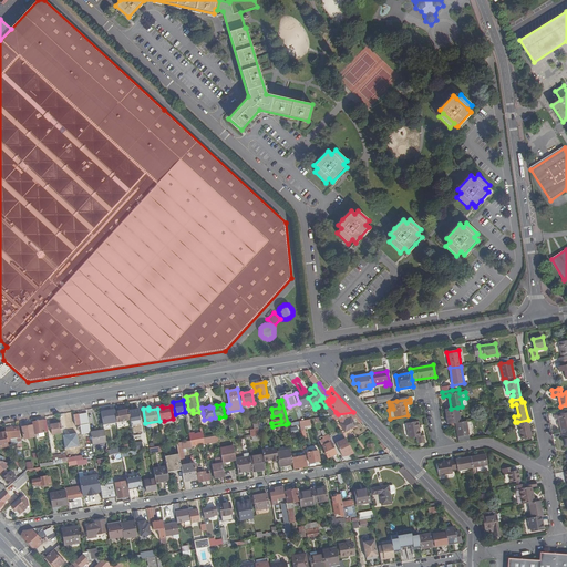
[(451,409),(445,410),(447,425),(452,424),(461,423),(457,408),(451,409)]
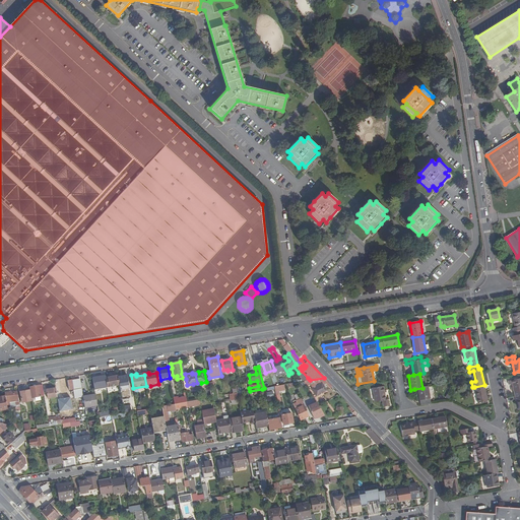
[(127,375),(118,377),(120,385),(120,386),(128,385),(127,375)]
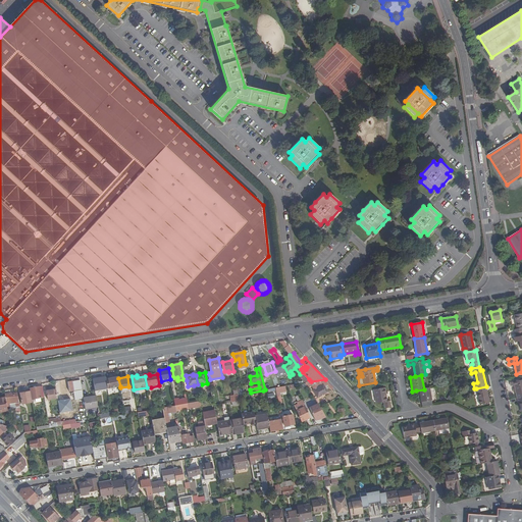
[(106,377),(93,379),(95,390),(107,388),(106,379),(106,377)]
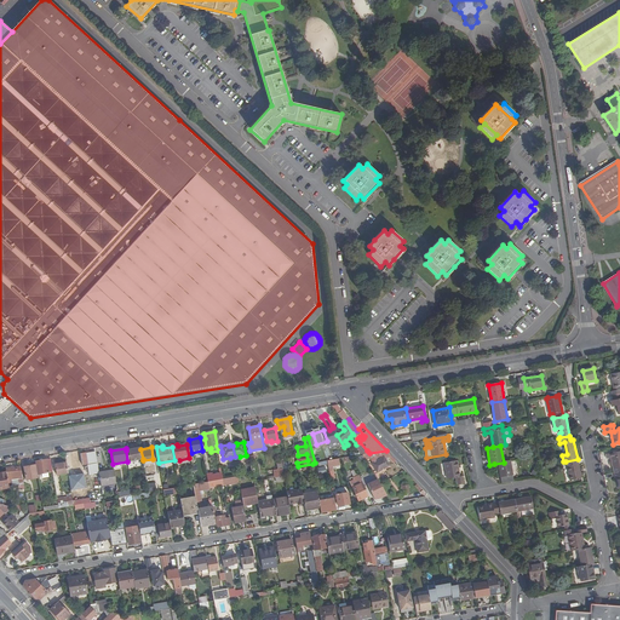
[(126,451),(127,461),(143,459),(141,449),(141,448),(126,451)]
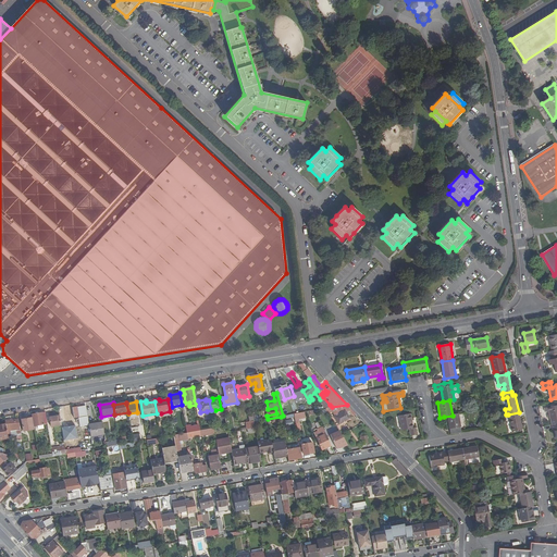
[(326,408),(329,413),(333,412),(335,416),(334,417),(338,424),(350,418),(346,411),(350,411),(354,416),(355,416),(360,421),(361,420),(347,405),(332,407),(326,408)]
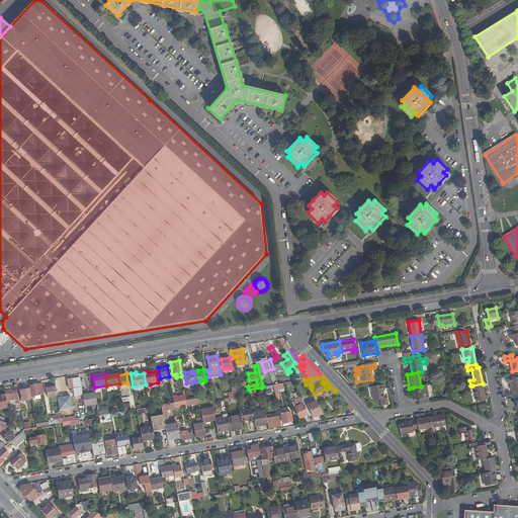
[(510,382),(511,385),(512,391),(513,396),(517,394),(517,376),(506,379),(507,383),(510,382)]
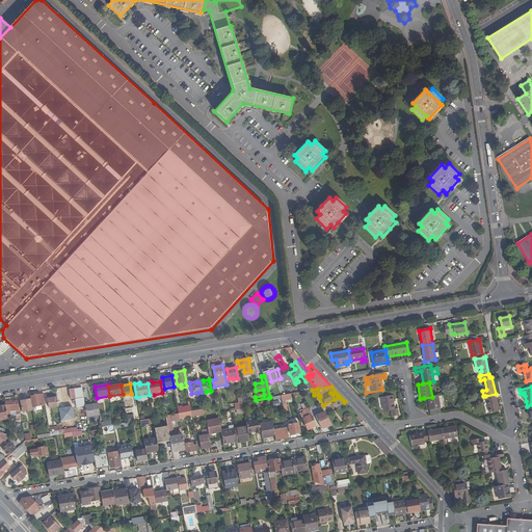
[(77,408),(85,406),(81,388),(62,391),(64,402),(70,402),(70,399),(75,399),(77,408)]
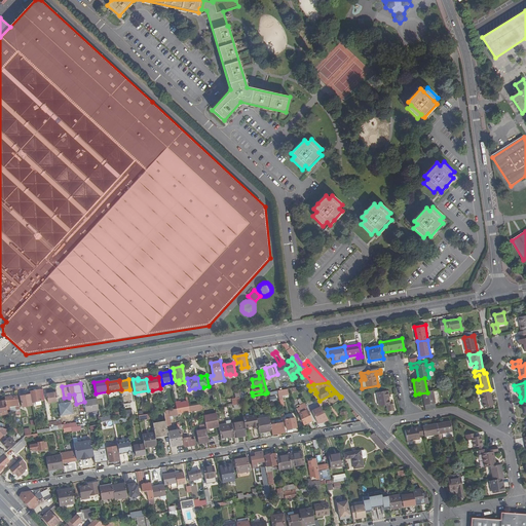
[(186,385),(187,393),(196,391),(195,391),(195,388),(189,389),(188,383),(186,385)]
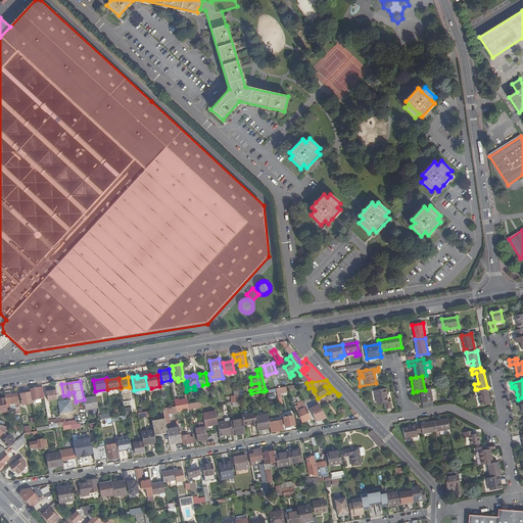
[(43,387),(30,389),(32,400),(44,398),(43,387)]
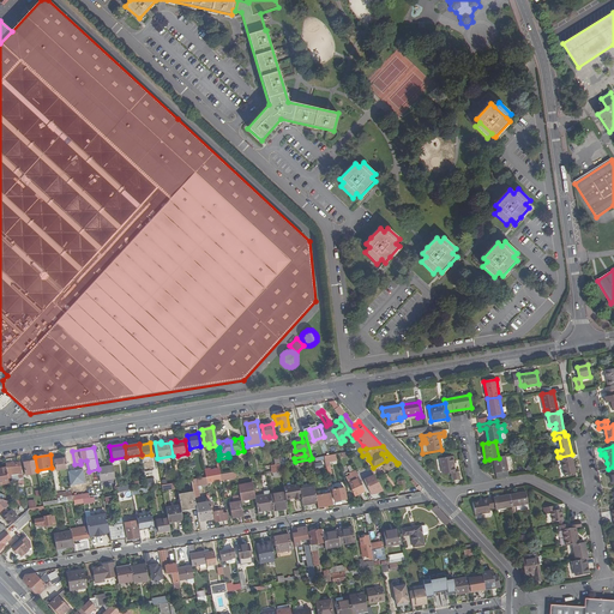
[(572,455),(560,457),(564,474),(575,471),(572,455)]
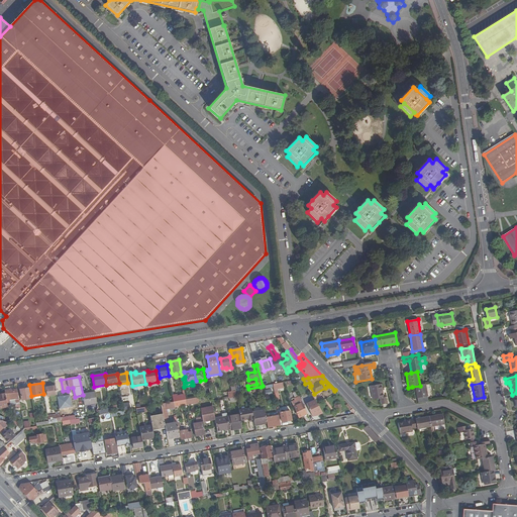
[(382,405),(387,404),(386,397),(384,398),(381,385),(371,387),(373,400),(380,398),(382,405)]
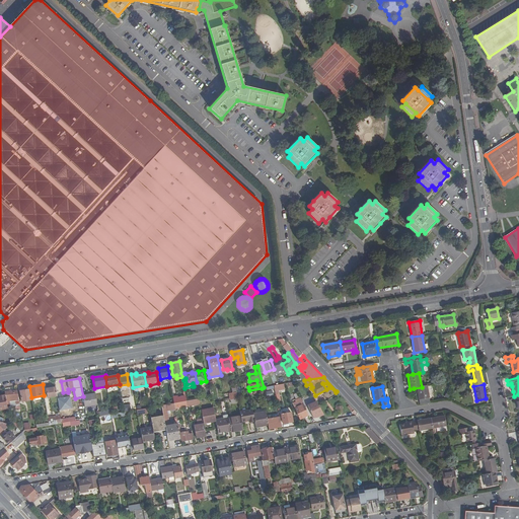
[(422,387),(414,388),(414,392),(416,392),(418,391),(419,395),(420,399),(429,398),(429,397),(427,386),(422,387)]
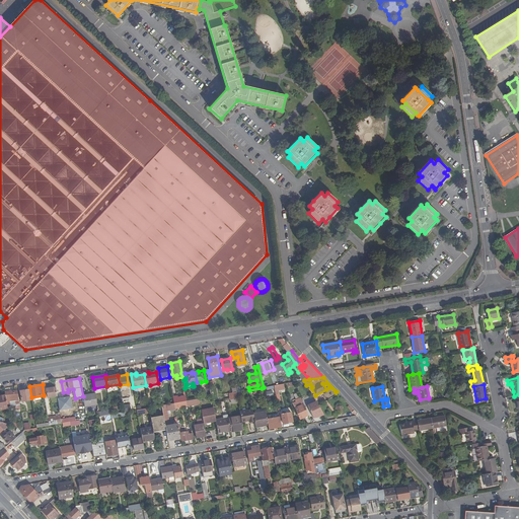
[(57,396),(56,387),(47,389),(48,397),(57,396)]
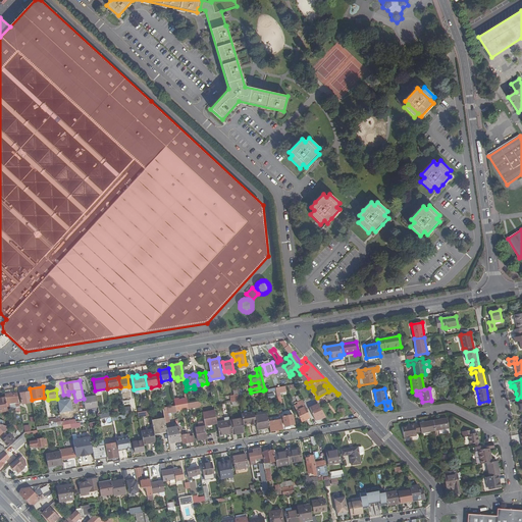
[(30,392),(20,394),(22,404),(32,403),(30,392)]
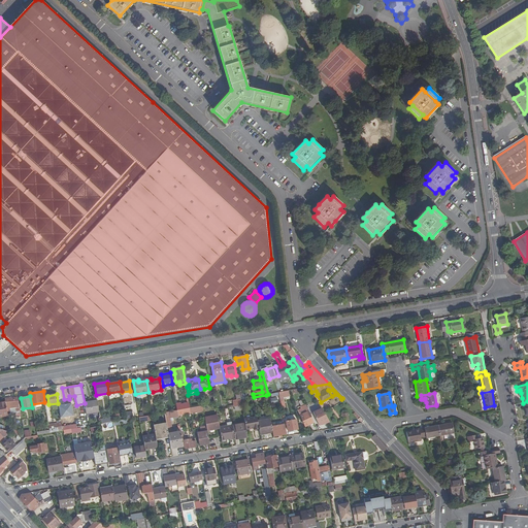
[(5,402),(7,411),(10,411),(11,417),(18,416),(18,417),(19,417),(19,418),(22,418),(19,401),(14,401),(14,398),(9,399),(9,400),(5,400),(5,402)]
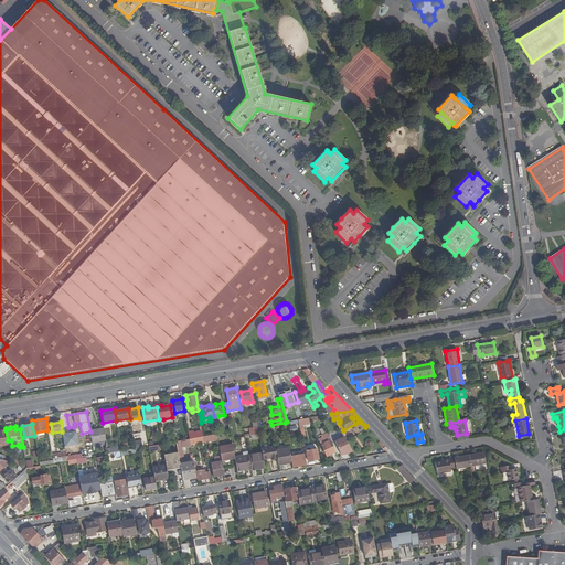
[(104,428),(91,432),(92,443),(106,440),(104,428)]
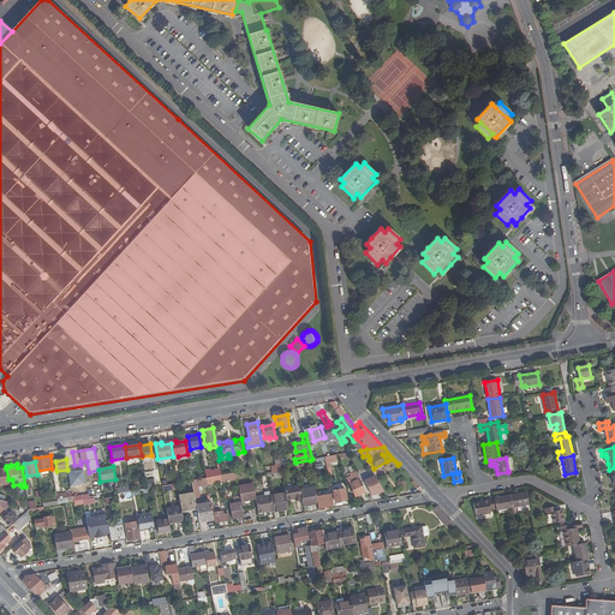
[(347,478),(350,484),(357,497),(366,493),(360,479),(356,471),(350,473),(351,477),(347,478)]
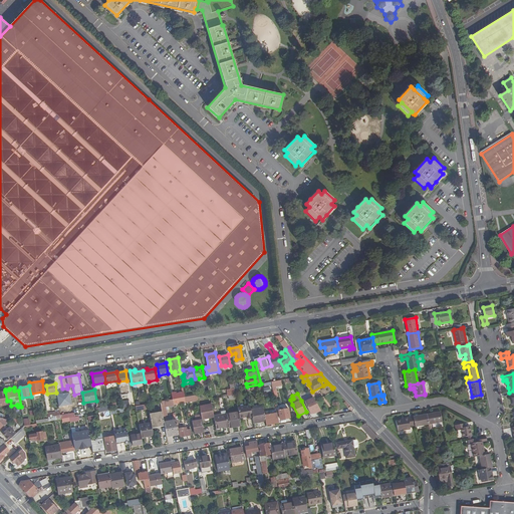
[(309,415),(319,412),(314,397),(304,401),(309,415)]
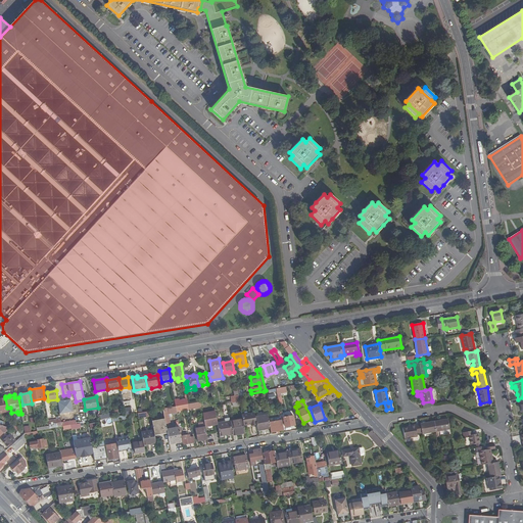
[(218,424),(216,412),(203,415),(205,426),(218,424)]
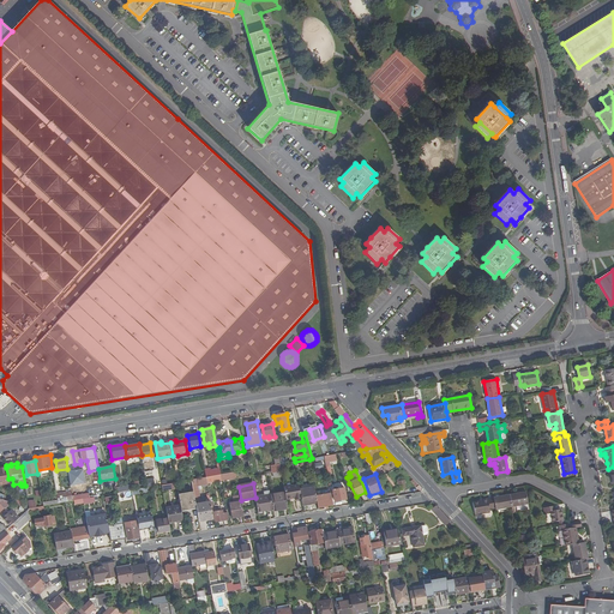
[(284,492),(286,500),(294,498),(295,500),(301,499),(300,489),(299,485),(284,488),(284,492)]
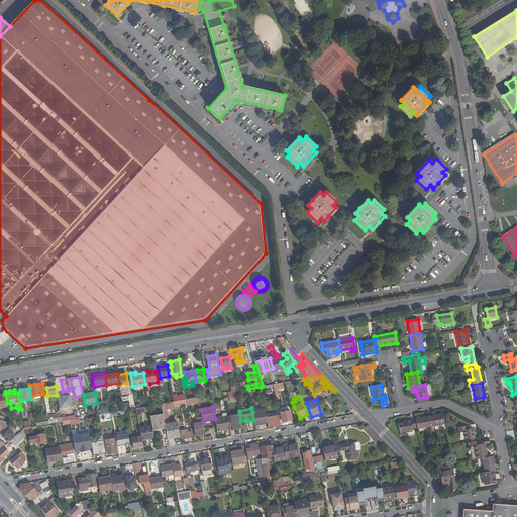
[(254,426),(267,424),(267,418),(265,410),(252,412),(253,420),(254,426)]
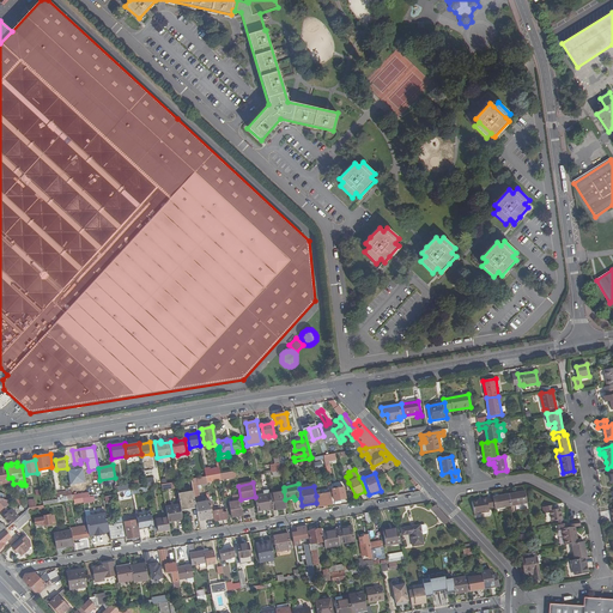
[(147,487),(132,490),(133,493),(134,504),(141,503),(140,496),(149,493),(147,487)]
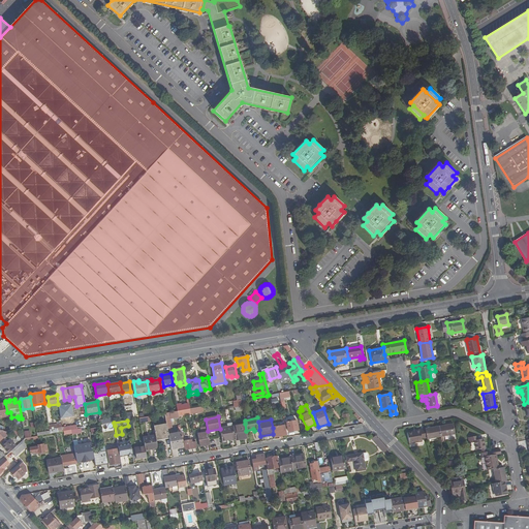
[(297,421),(287,423),(288,432),(299,430),(297,421)]
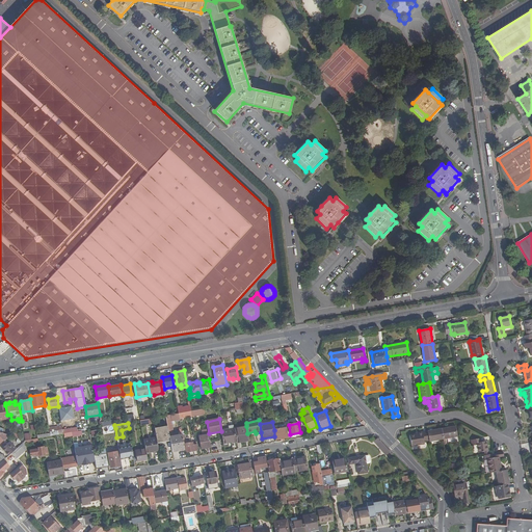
[(62,430),(62,426),(49,428),(51,436),(57,435),(63,434),(62,430)]
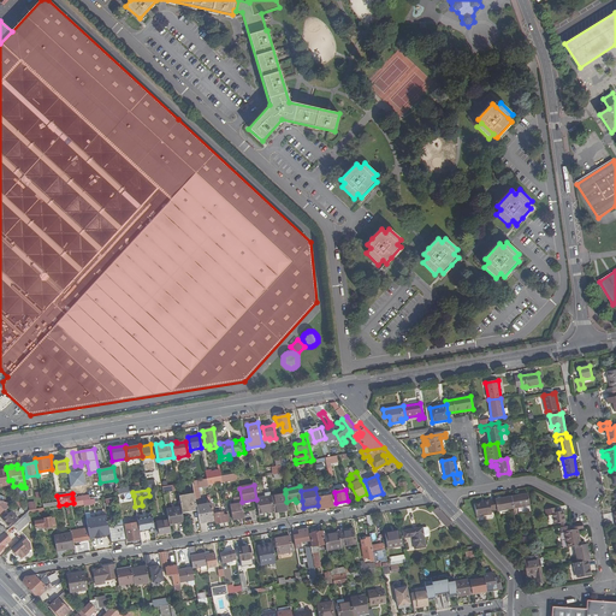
[(274,514),(289,511),(286,502),(285,493),(271,496),(273,511),(274,514)]
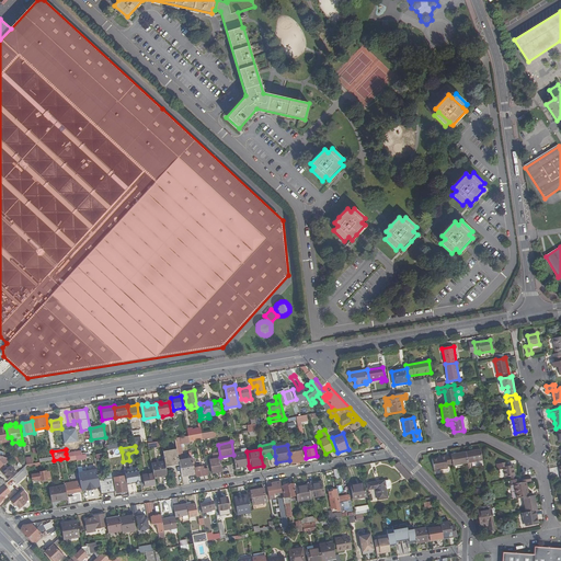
[(163,453),(165,461),(165,465),(175,462),(175,465),(180,464),(179,460),(179,458),(176,450),(163,453)]
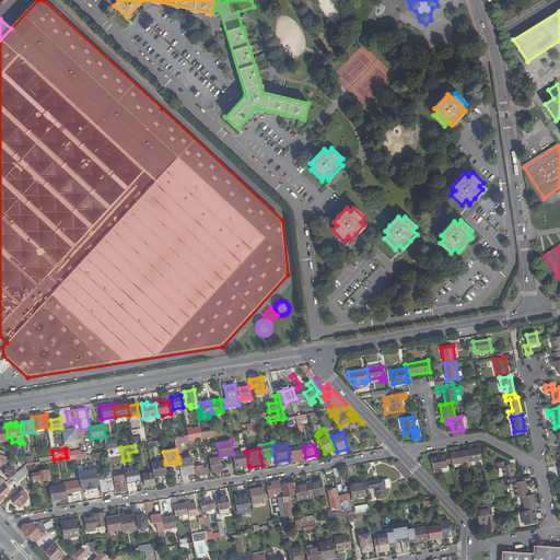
[(467,463),(481,459),(480,450),(465,452),(467,463)]
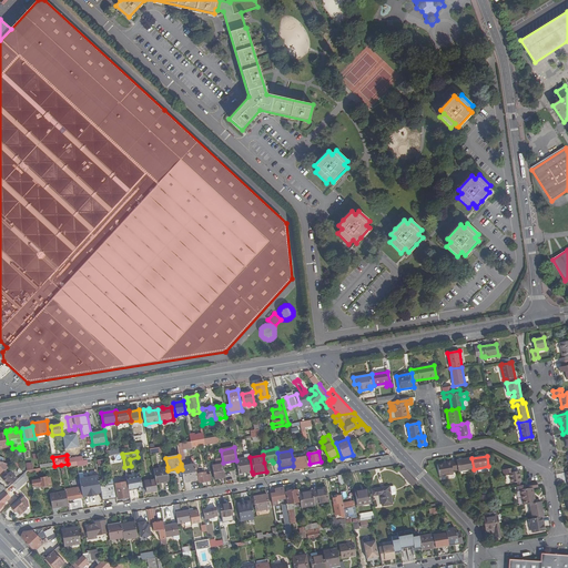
[(236,460),(239,474),(252,472),(250,457),(236,460)]
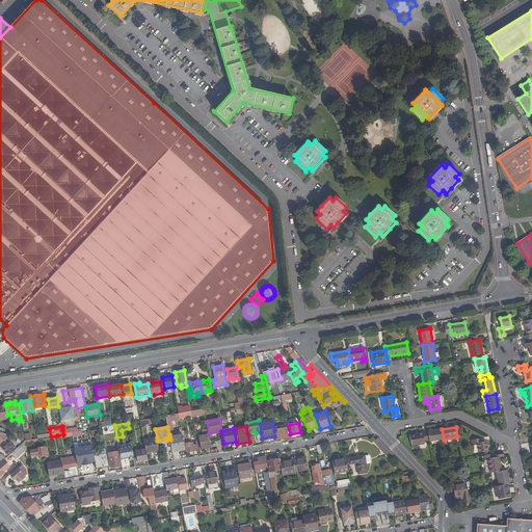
[(280,440),(288,437),(287,428),(274,430),(274,436),(275,443),(280,442),(280,440)]
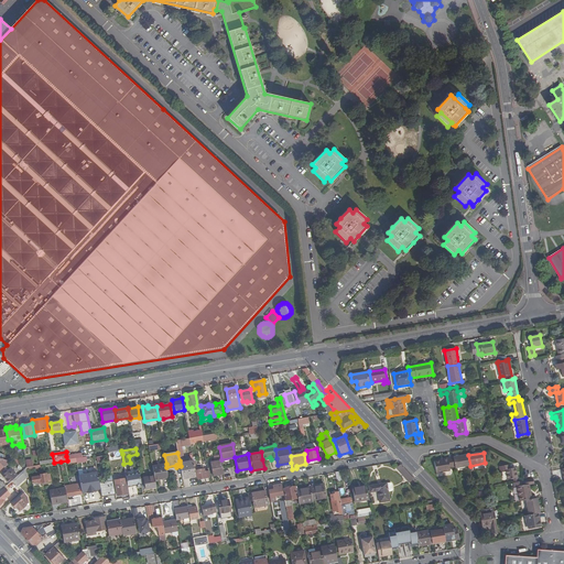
[(470,466),(468,455),(453,457),(455,467),(455,468),(470,466)]
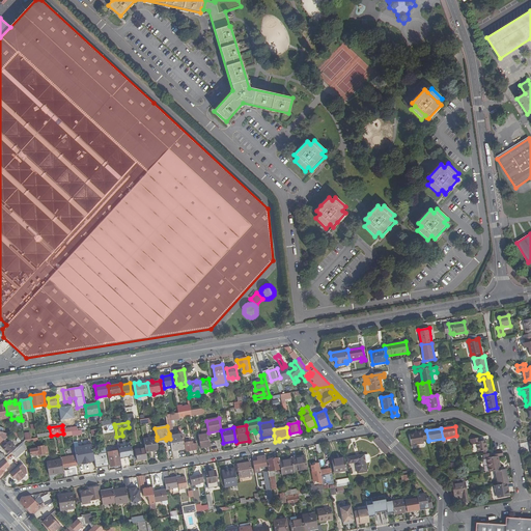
[(426,430),(414,432),(414,434),(409,435),(411,446),(423,443),(423,441),(428,440),(426,430)]
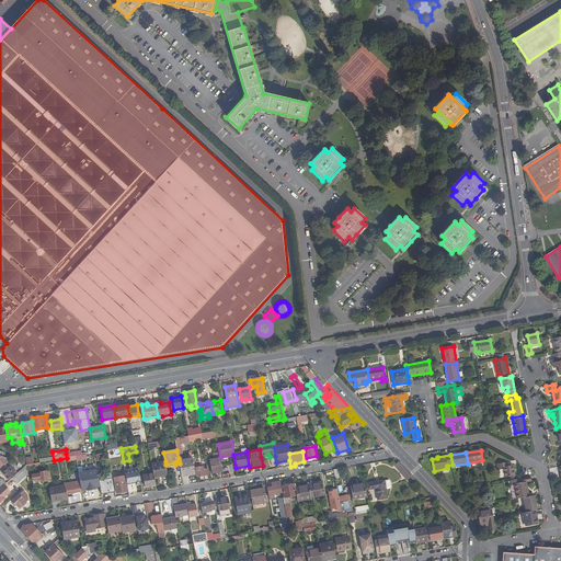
[(179,460),(180,464),(182,476),(190,474),(190,476),(195,474),(192,458),(179,460)]
